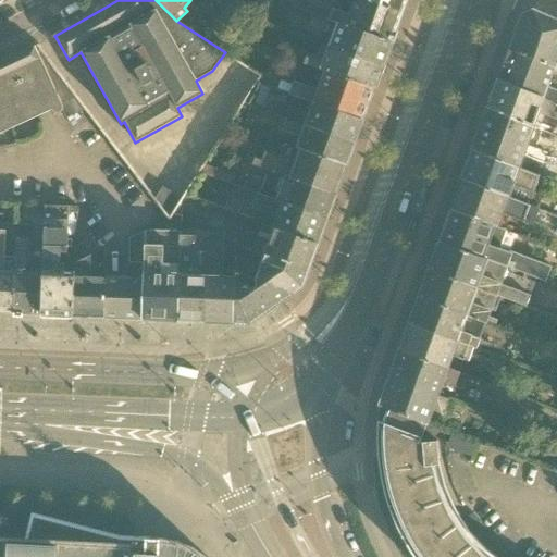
[(305,12),(312,14),(313,14),(391,42),(401,12),(368,0),(355,0),(349,15),(334,10),(336,3),(327,0),(309,0),(305,10),(305,12)]
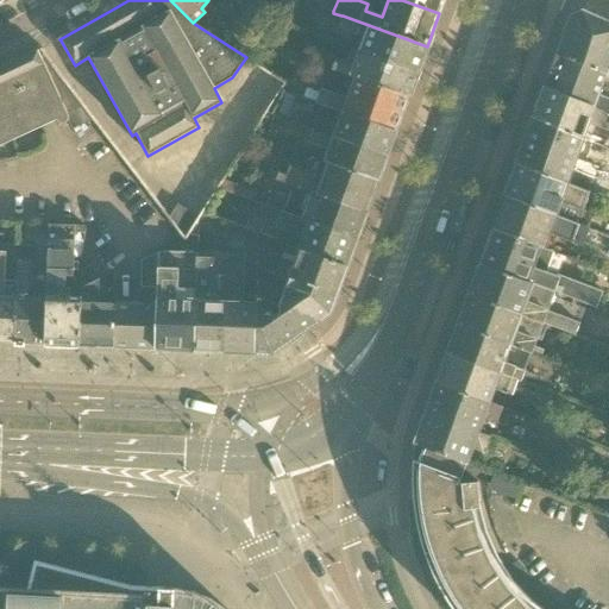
[(402,0),(439,13),(443,0),(402,0)]
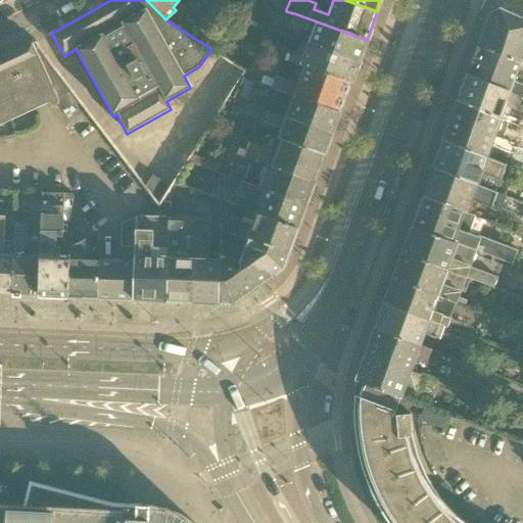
[(522,64),(522,62),(522,20),(501,10),(490,14),(479,46),(522,64)]
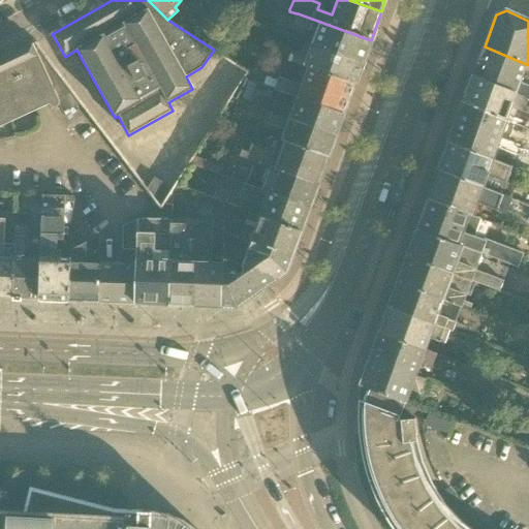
[(363,62),(371,40),(298,13),(297,13),(292,26),(309,33),(313,31),(314,28),(319,30),(314,44),(363,62)]
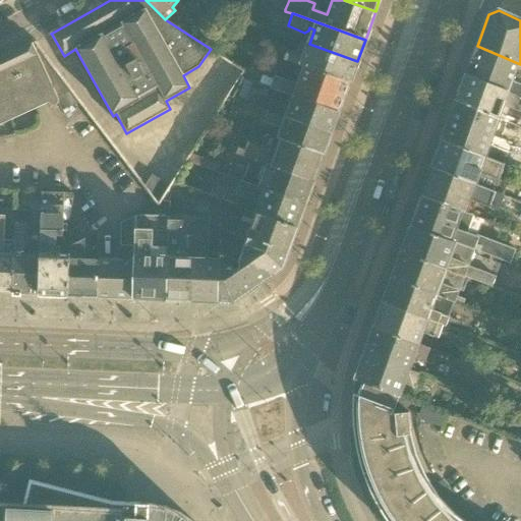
[(0,117),(47,96),(50,103),(51,104),(53,105),(55,106),(56,105),(58,104),(59,103),(59,101),(59,99),(34,44),(0,58),(0,117)]
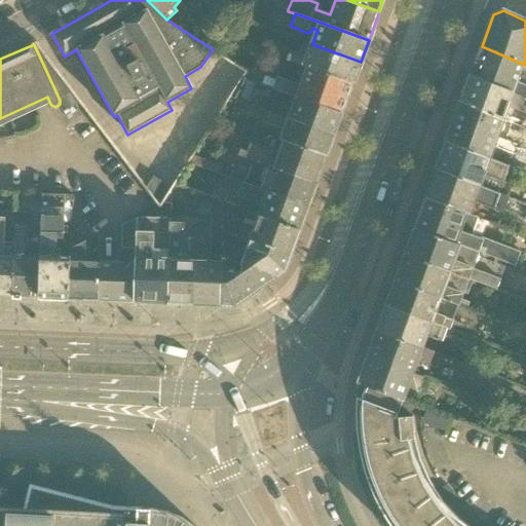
[(288,61),(307,68),(308,67),(352,83),(361,62),(312,44),(307,58),(292,52),(288,61)]
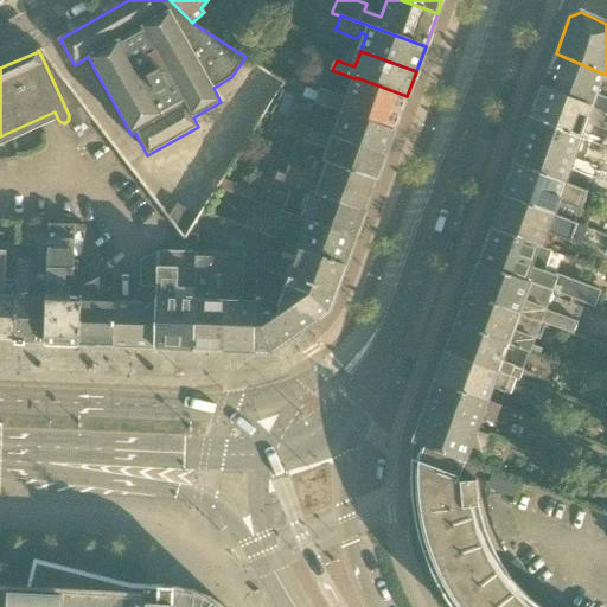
[(606,72),(606,75),(556,53),(544,88),(606,113),(606,72)]
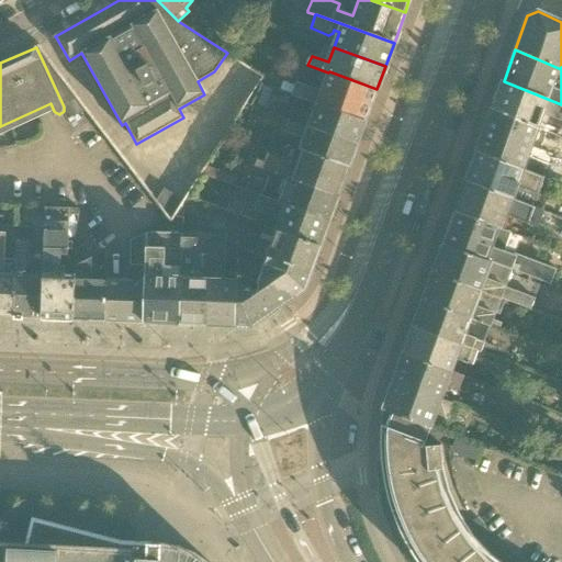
[(235,59),(227,78),(253,90),(261,71),(235,59)]
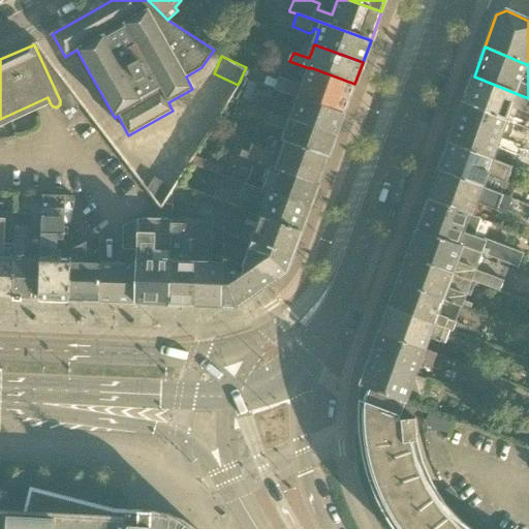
[(299,98),(343,115),(354,84),(310,67),(309,68),(303,86),(279,78),(278,80),(271,76),(269,78),(250,70),(247,79),(299,98)]
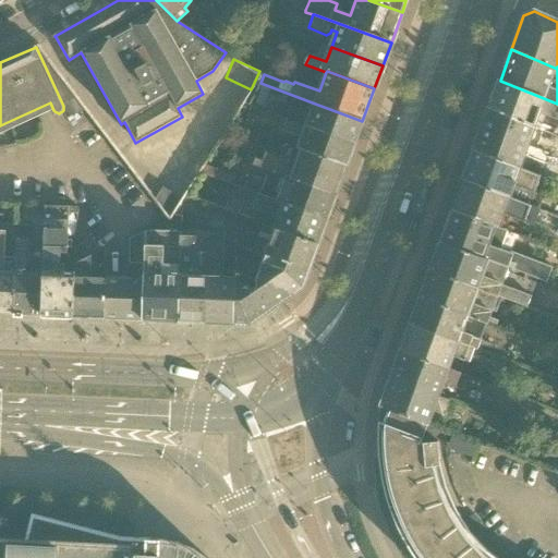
[(557,104),(500,81),(489,108),(534,125),(538,113),(557,120),(557,104)]
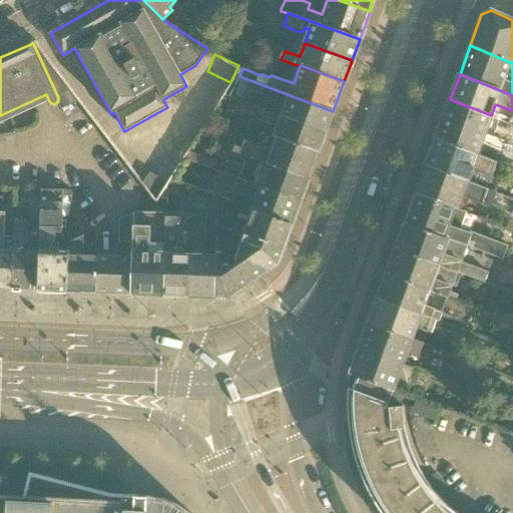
[(333,111),(290,95),(286,105),(253,93),(248,105),(255,107),(255,106),(326,132),(333,111)]
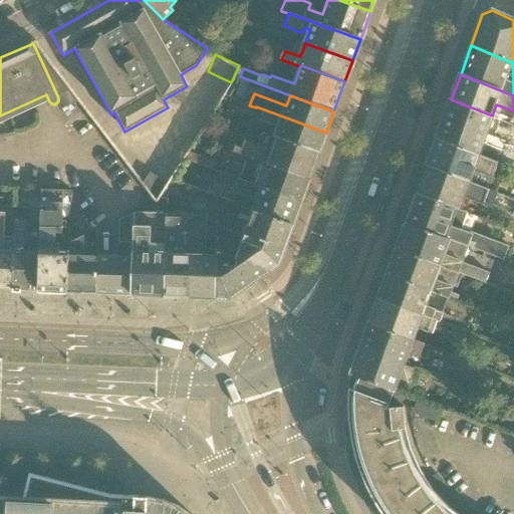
[(482,144),(492,115),(451,99),(437,139),(478,155),(482,144)]
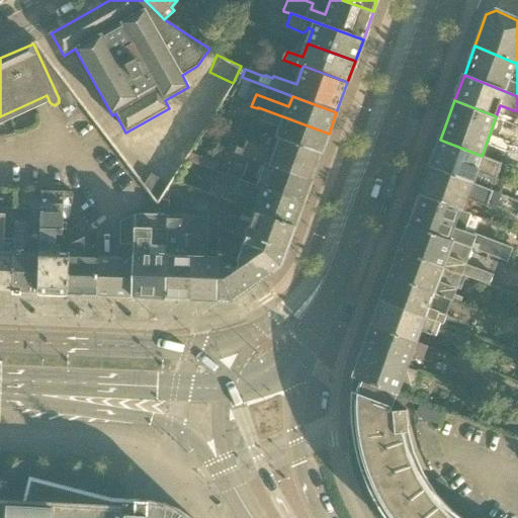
[(280,127),(276,138),(322,154),(329,134),(258,107),(258,108),(254,118),(280,127)]
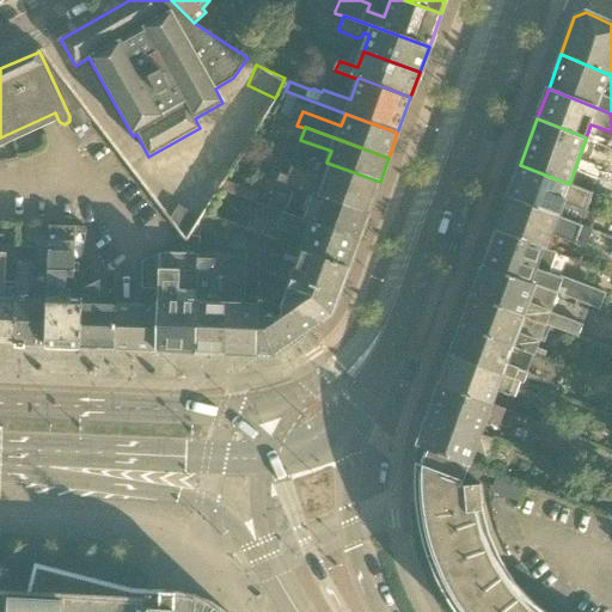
[(380,182),(326,163),(316,158),(311,161),(308,169),(310,173),(293,167),(289,178),(281,175),(279,182),(282,183),(282,182),(368,213),(380,182)]
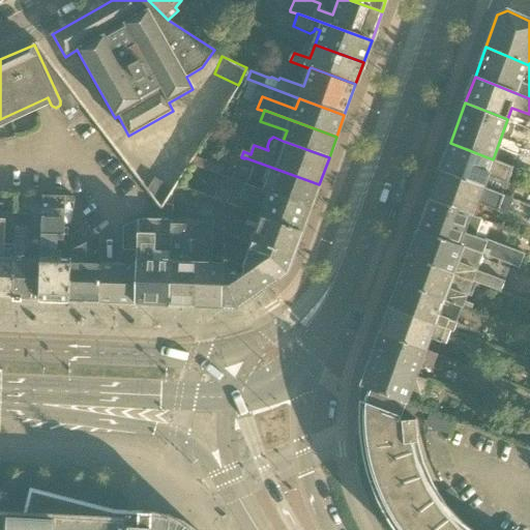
[(512,168),(493,159),(450,143),(440,172),(502,196),(512,168)]
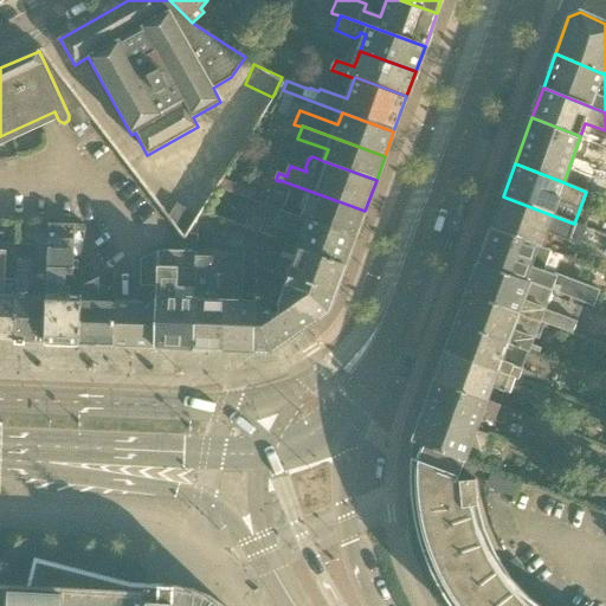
[(290,191),(283,211),(355,238),(365,211),(279,180),(279,181),(277,186),(290,191)]
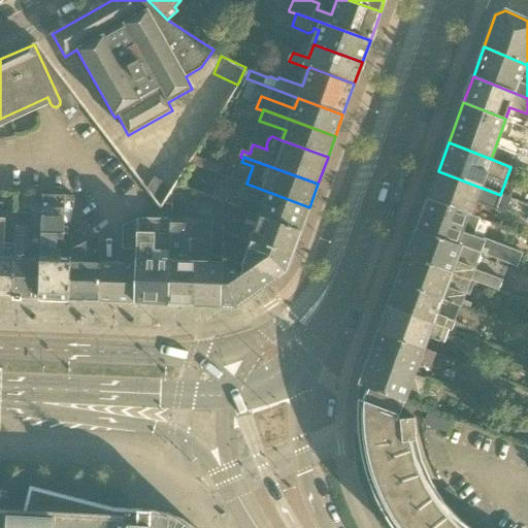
[(500,195),(438,171),(428,199),(477,218),(483,204),(504,213),(510,199),(500,195)]
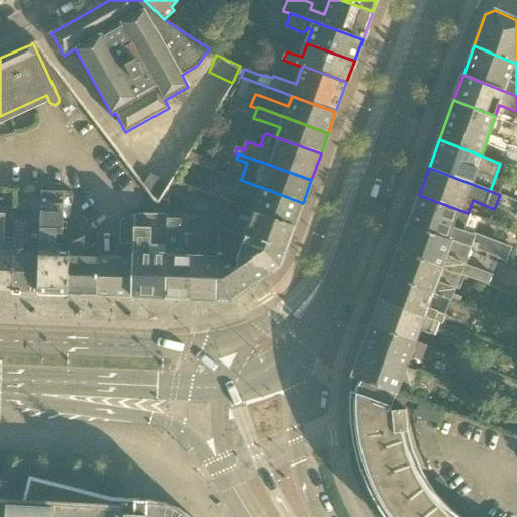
[(224,174),(221,173),(215,171),(211,180),(223,185),(224,184),(236,188),(235,192),(257,200),(254,211),(295,225),(303,203),(241,180),(225,174),(224,174)]
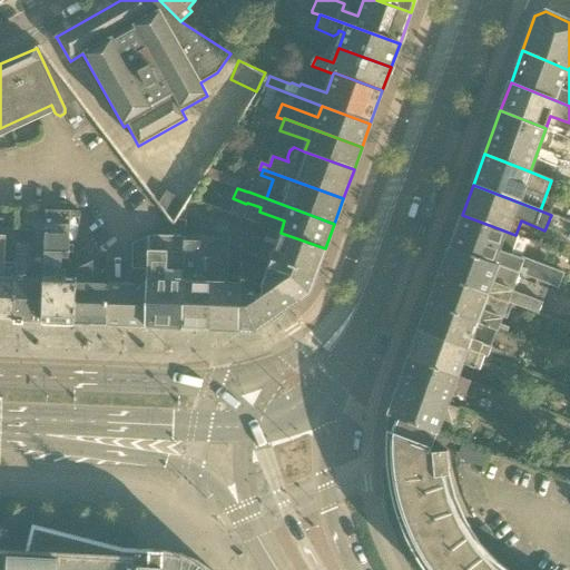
[(75,322),(76,278),(61,278),(61,258),(68,258),(70,212),(46,210),(45,245),(42,321),(75,322)]
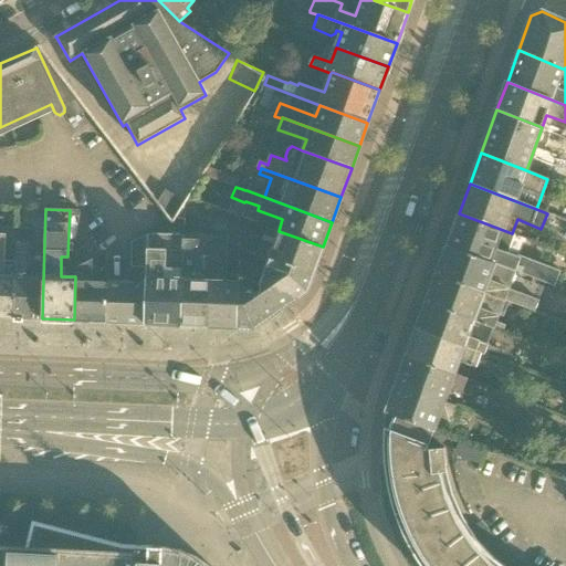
[(515,236),(512,233),(459,213),(447,245),(516,272),(519,272),(534,278),(554,285),(559,272),(520,257),(525,239),(515,236)]
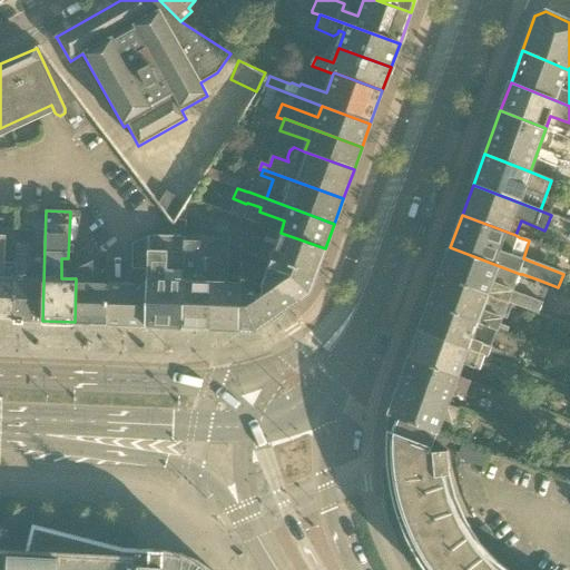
[(17,265),(17,264),(0,263),(0,257),(5,258),(6,231),(3,231),(3,219),(0,218),(0,318),(15,320),(17,265)]
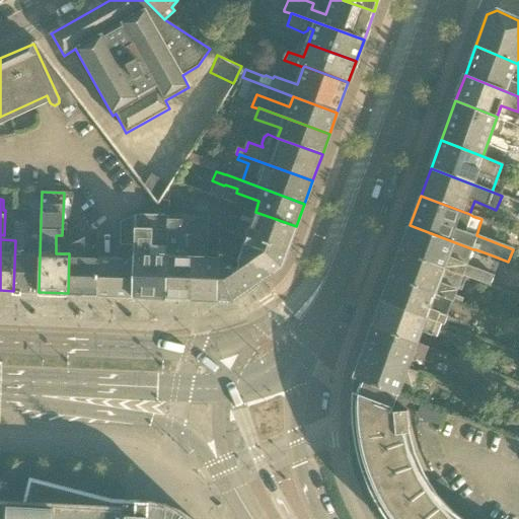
[(255,212),(255,213),(245,209),(241,219),(219,211),(219,225),(247,236),(287,250),(296,226),(255,212)]
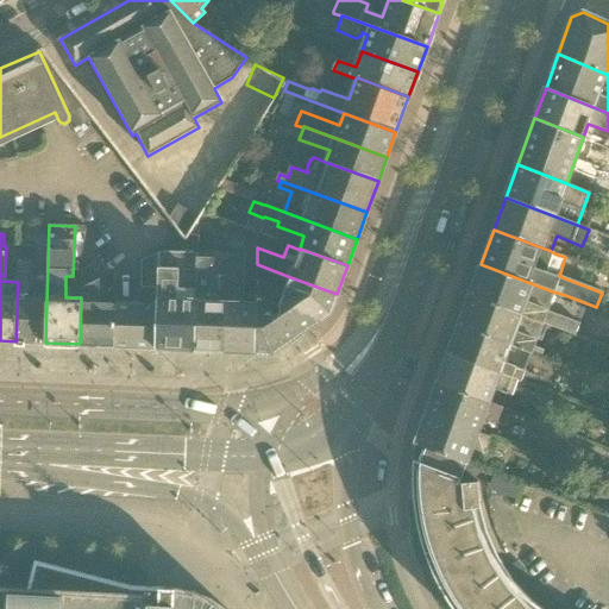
[(36,249),(25,248),(19,248),(18,282),(18,283),(16,341),(45,343),(48,262),(35,262),(36,249)]
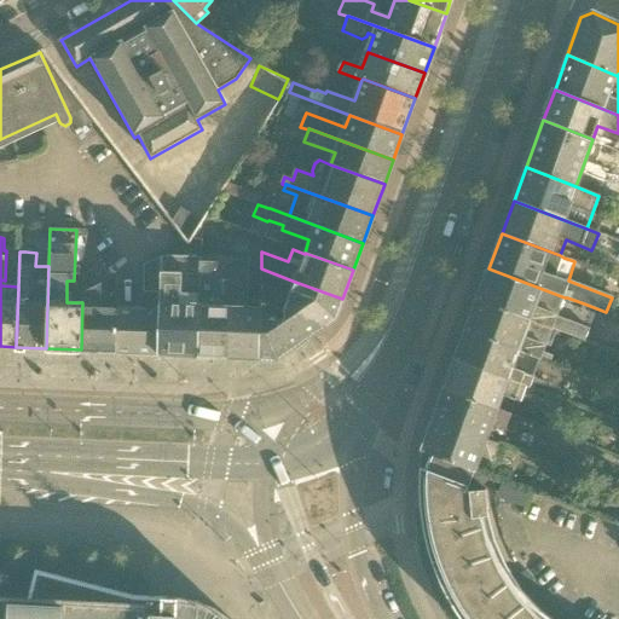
[(197,356),(201,262),(201,258),(162,256),(161,293),(158,353),(197,356)]
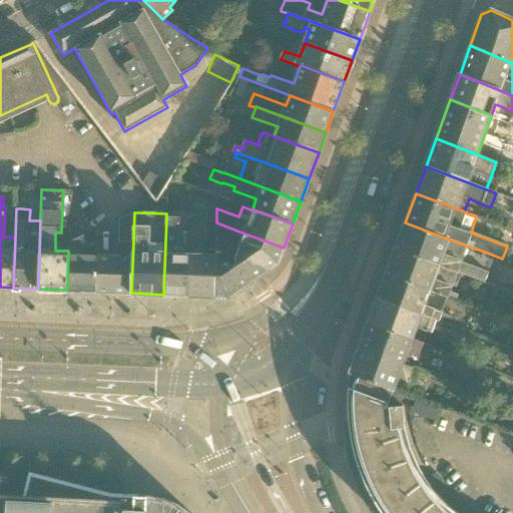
[(214,297),(216,254),(204,253),(206,214),(191,213),(190,238),(189,296),(214,297)]
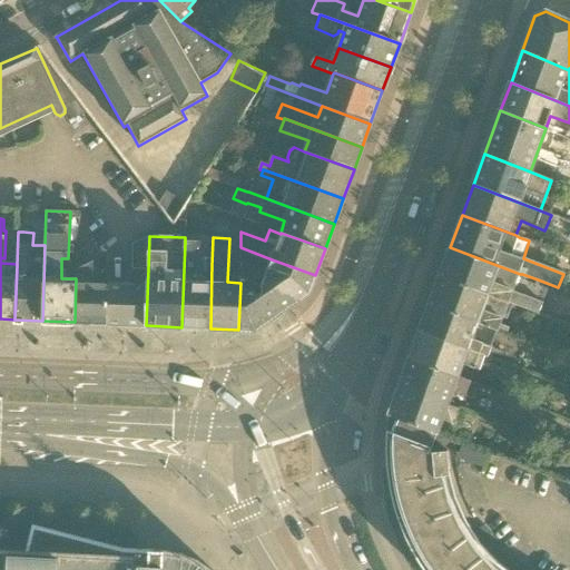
[(210,328),(212,265),(199,264),(200,242),(185,242),(182,327),(210,328)]
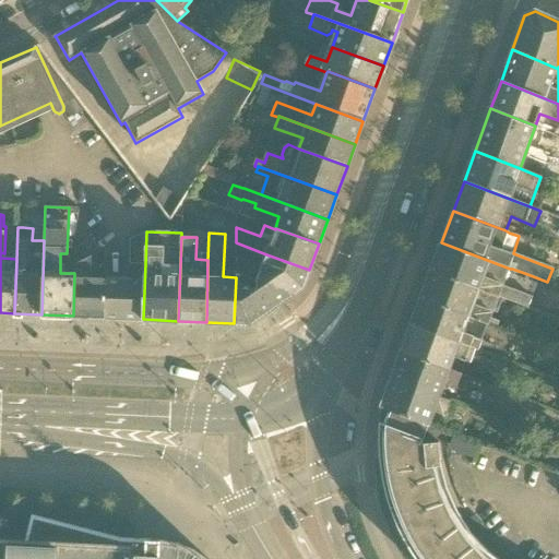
[(503,286),(510,269),(441,242),(431,271),(499,297),(528,307),(533,296),(503,286)]
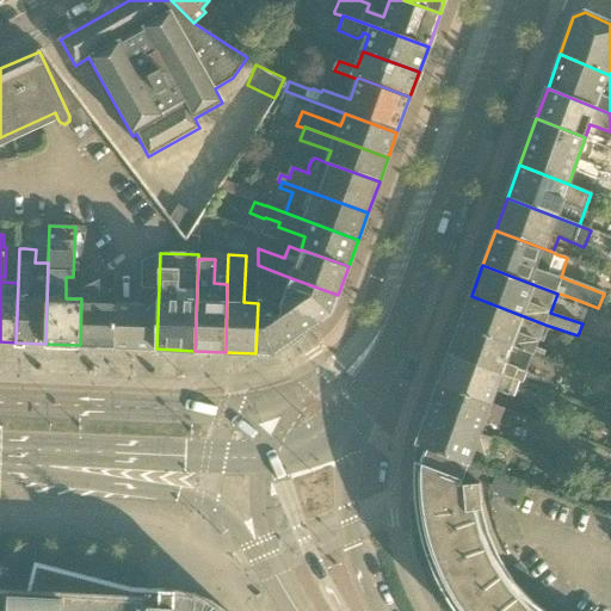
[(331,314),(338,295),(291,278),(287,291),(282,290),(282,289),(258,281),(258,298),(323,320),(331,314)]
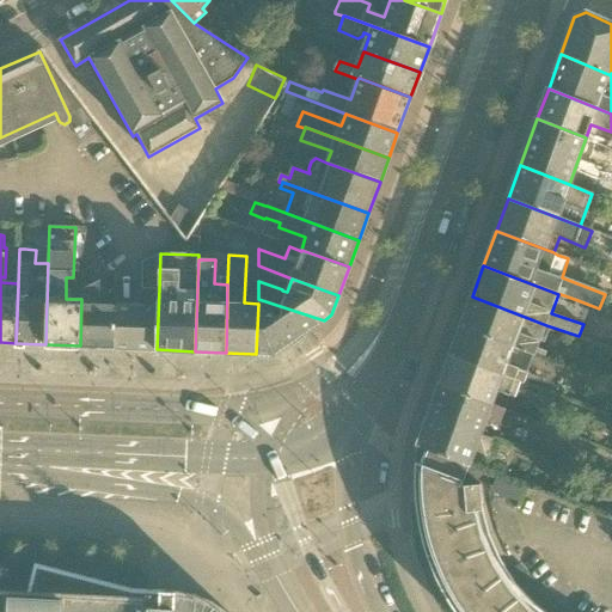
[(114,348),(115,305),(101,305),(101,281),(84,289),(81,299),(80,346),(114,348)]
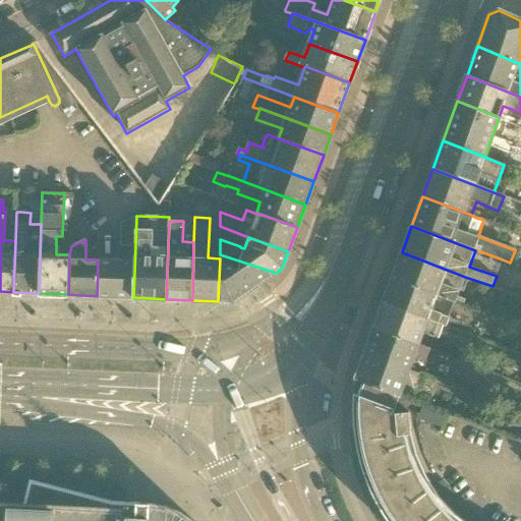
[(133,297),(135,246),(129,246),(129,261),(98,259),(97,296),(133,297)]
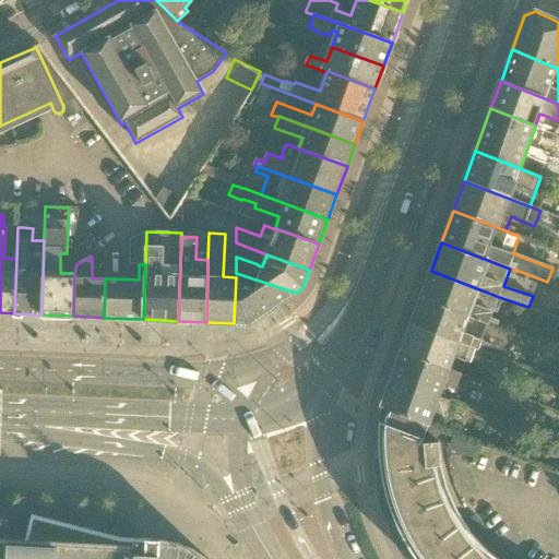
[(491,319),(499,297),(431,271),(421,298),(488,324),(488,323),(496,326),(498,321),(491,319)]
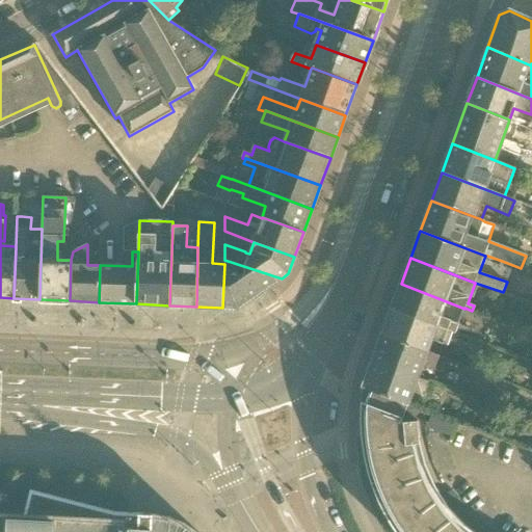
[(282,278),(224,260),(224,264),(222,308),(237,309),(282,278)]
